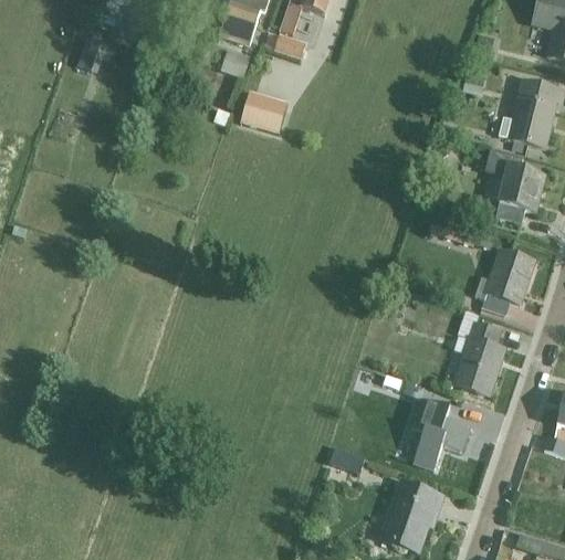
[(229,0),(218,35),(248,45),(260,11),(263,12),(267,0),(229,0)]
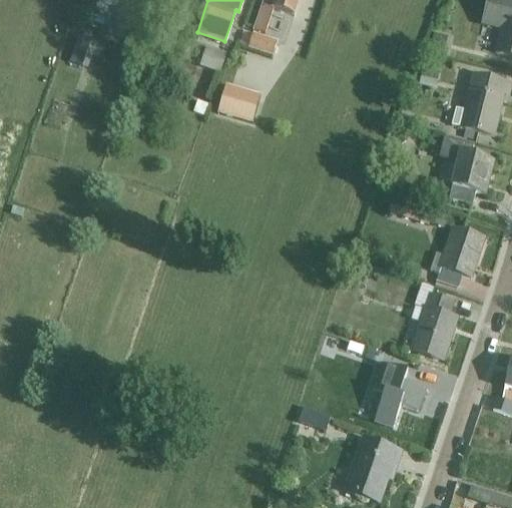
[(263,0),(252,28),(265,32),(272,8),(294,16),(299,0),(263,0)]
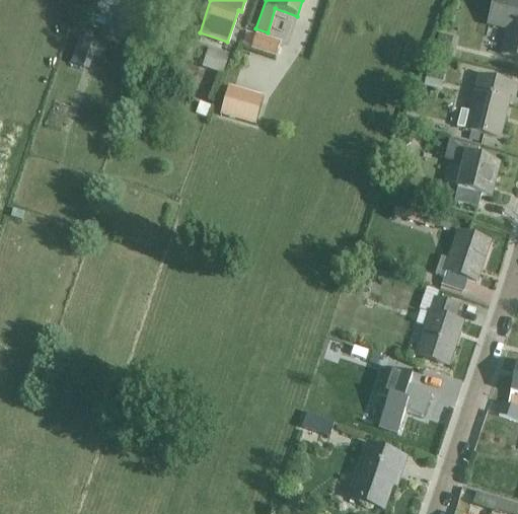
[(517,54),(517,0),(494,0),(490,21),(507,25),(501,51),(517,54)]
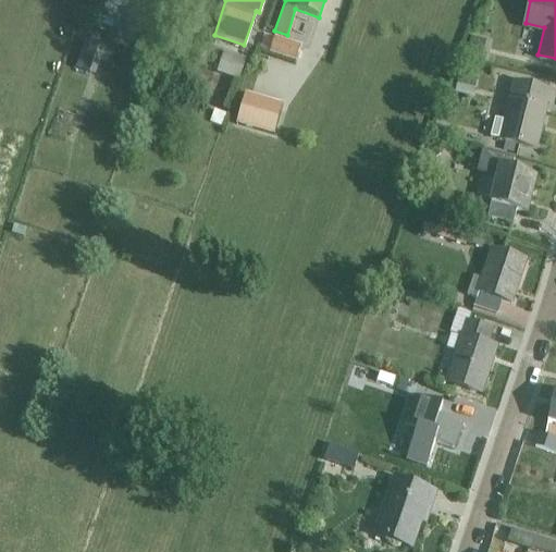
[(100,12),(98,20),(110,24),(113,16),(100,12)]
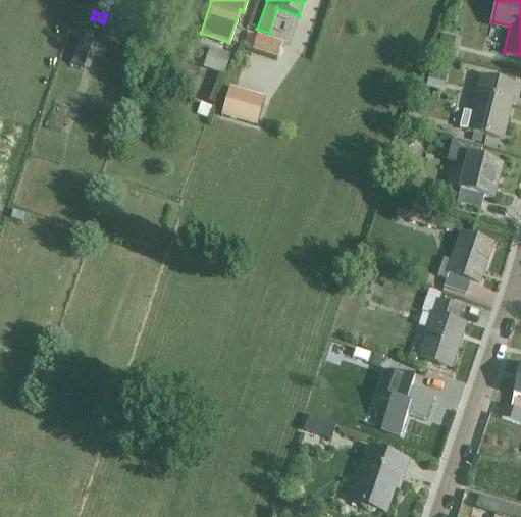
[(277,56),(281,43),(248,32),(244,45),(277,56)]
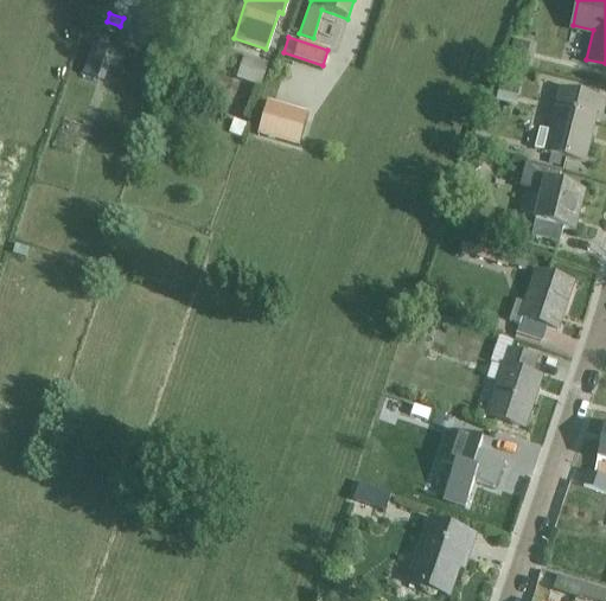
[(511,38),(506,57),(523,62),(528,42),(511,38)]
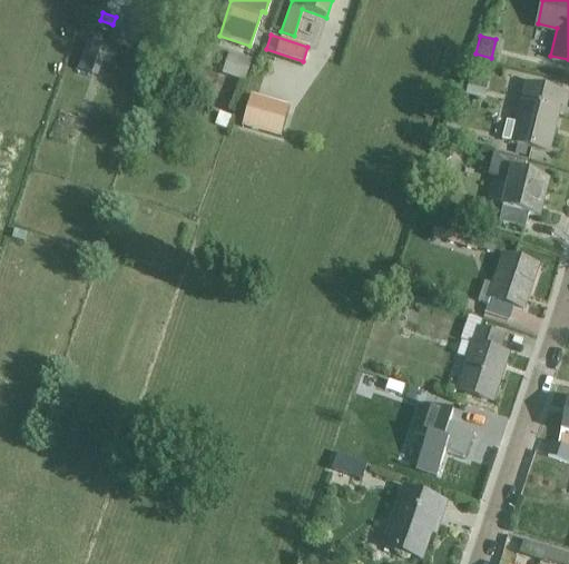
[(228,49),(221,70),(245,79),(252,58),(228,49)]
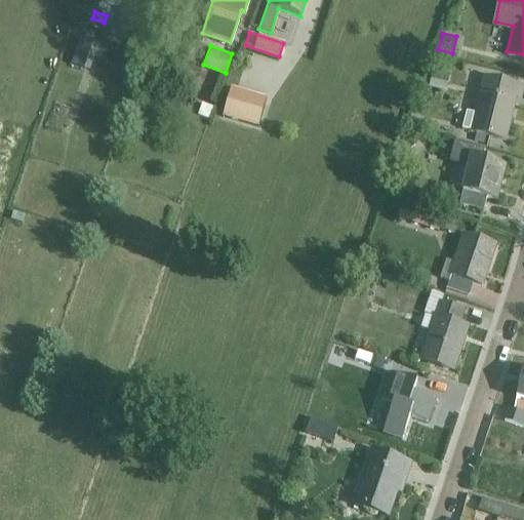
[(432,70),(428,86),(444,90),(448,74),(432,70)]
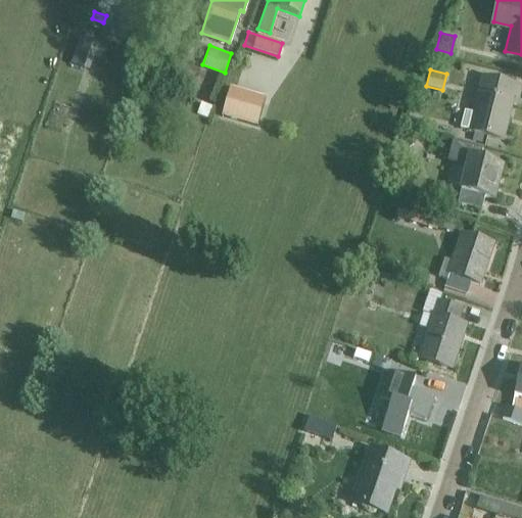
[(463,108),(459,126),(469,128),(504,137),(513,98),(518,99),(521,84),(482,74),(473,110),(463,108)]
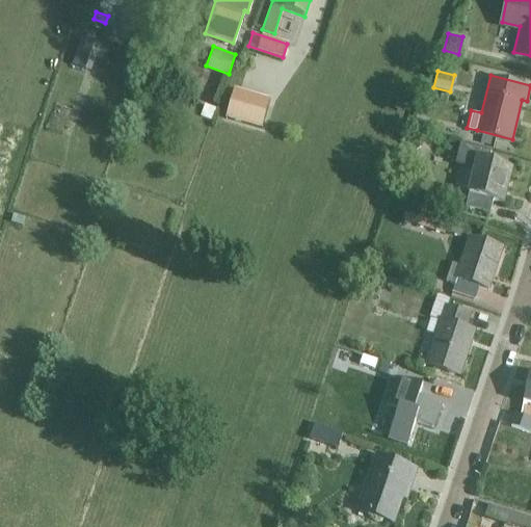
[(233,87),(224,115),(260,126),(268,98),(233,87)]
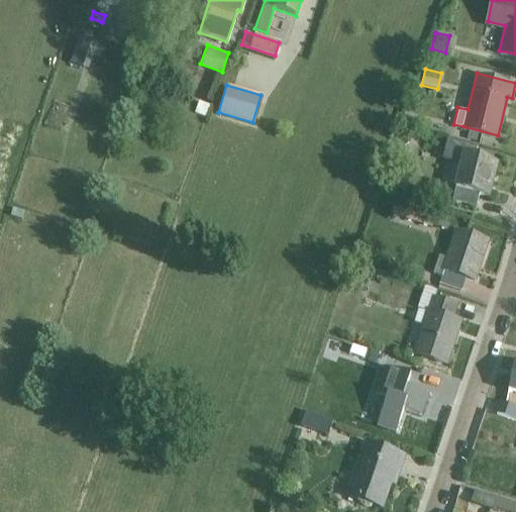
[(197,100),(193,111),(204,115),(208,104),(197,100)]
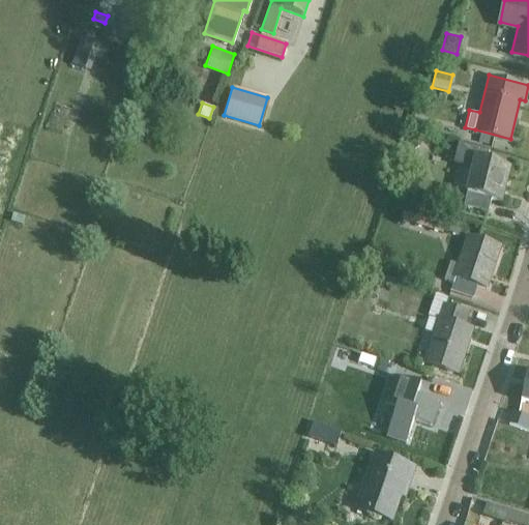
[(415,118),(413,124),(434,130),(436,124),(415,118)]
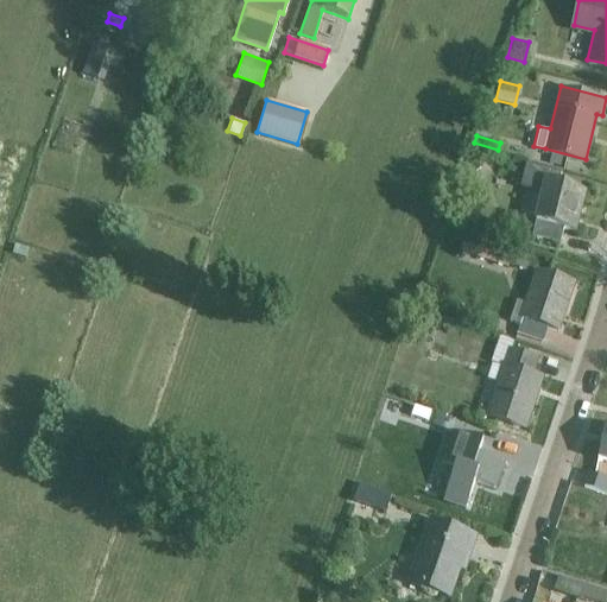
[(543,190),(532,233),(560,240),(564,225),(575,227),(585,188),(558,182),(562,170),(526,162),(520,184),(543,190)]
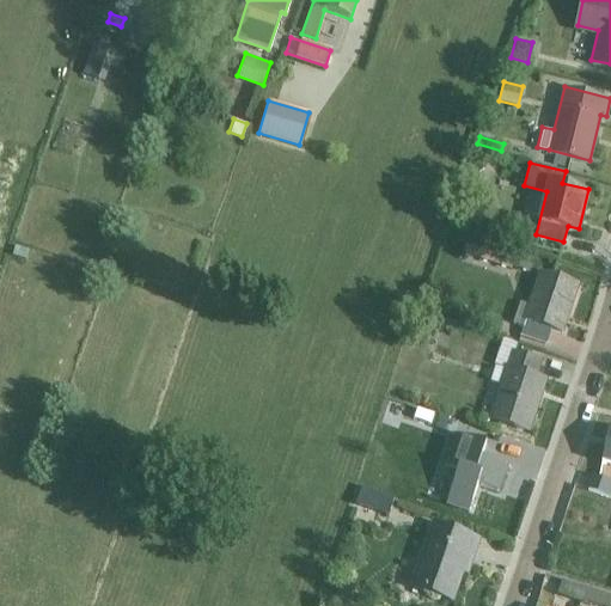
[(465,239),(463,250),(511,265),(514,256),(465,239)]
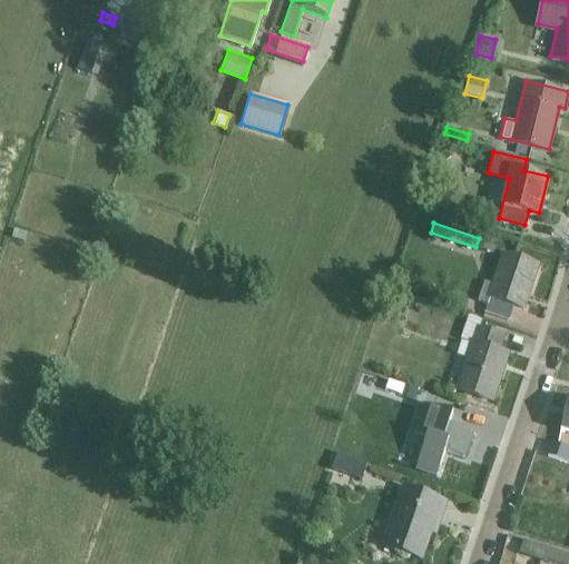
[(481,239),(479,246),(491,249),(493,243),(481,239)]
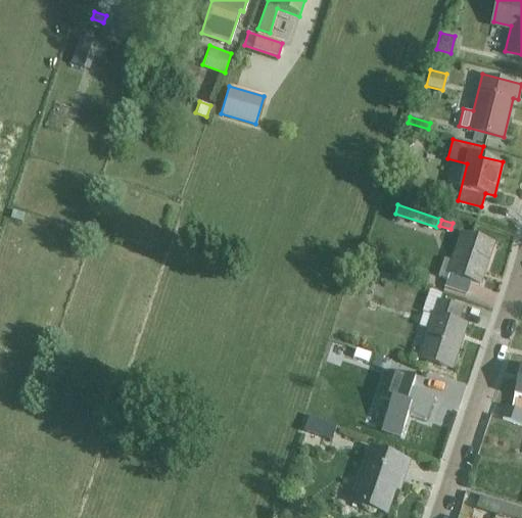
[(444,255),(438,274),(447,277),(445,283),(467,290),(472,277),(478,280),(491,241),(462,231),(453,259),(444,255)]
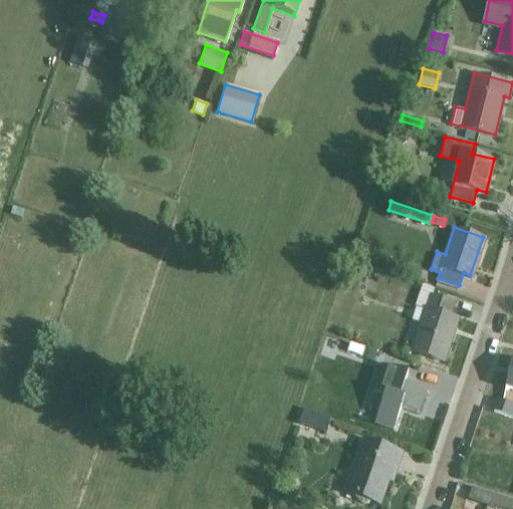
[(404,261),(400,274),(415,278),(419,265),(404,261)]
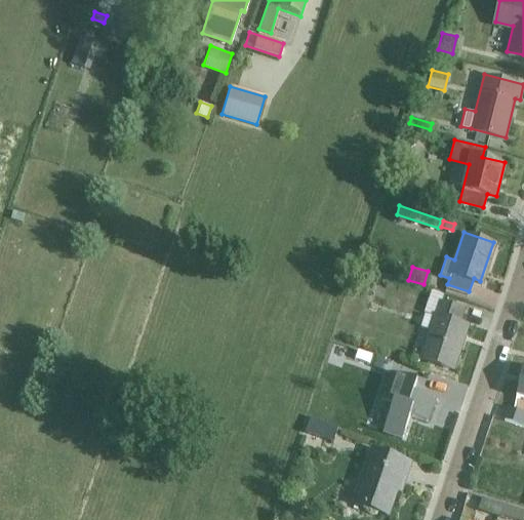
[(364,271),(359,286),(371,290),(376,275),(364,271)]
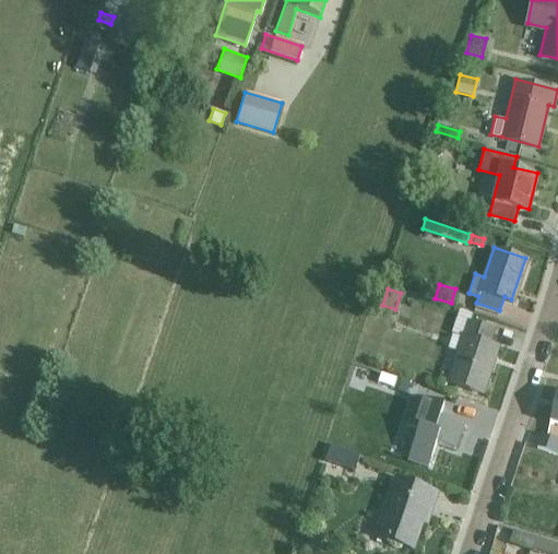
[(452,333),(448,345),(459,350),(449,380),(481,391),(496,345),(487,342),(493,328),(469,320),(463,337),(452,333)]
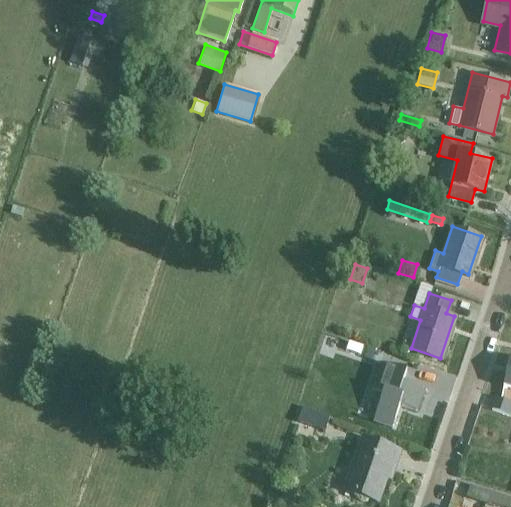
[(354,345),(350,358),(365,362),(369,350),(354,345)]
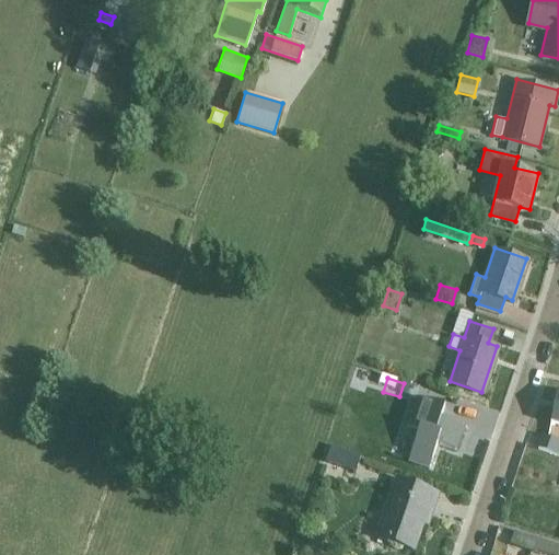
[(558,390),(555,390),(549,421),(558,423),(558,390)]
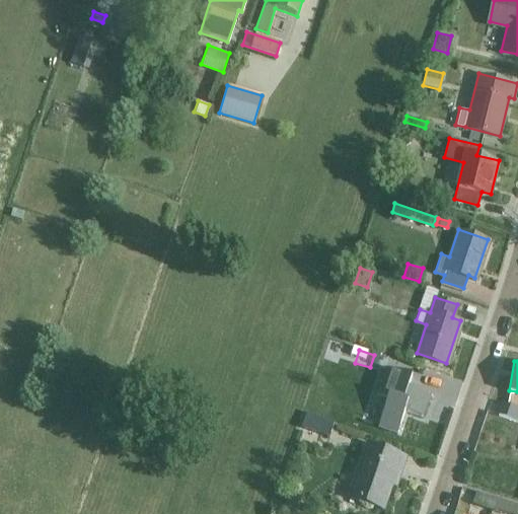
[(421,413),(428,392),(409,385),(413,373),(386,364),(377,391),(387,394),(378,421),(397,428),(404,407),(421,413)]
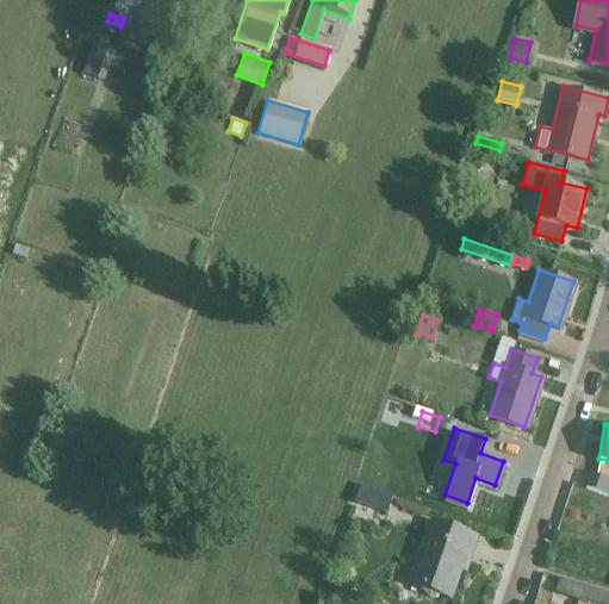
[(608,475),(590,469),(585,485),(608,493),(608,491),(608,475)]
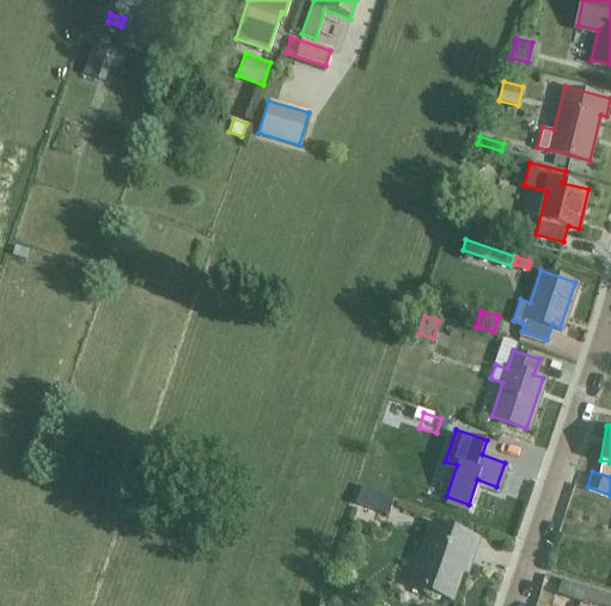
[(389,510),(395,494),(360,483),(355,500),(389,510)]
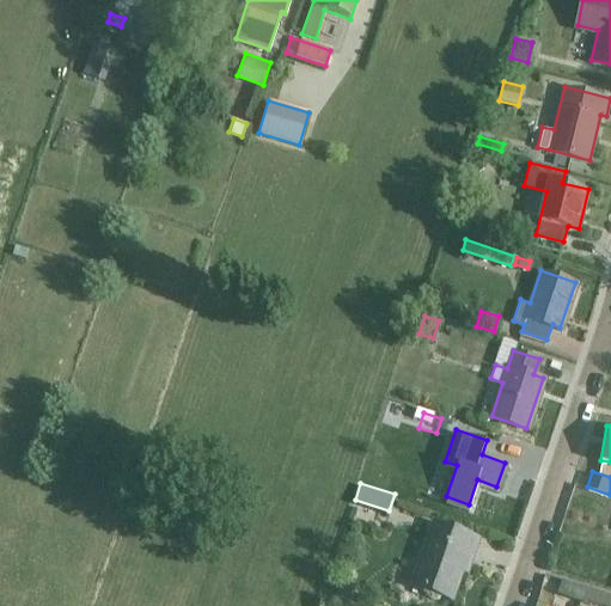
[(474,554),(480,538),(434,522),(413,582),(452,597),(466,551),(474,554)]
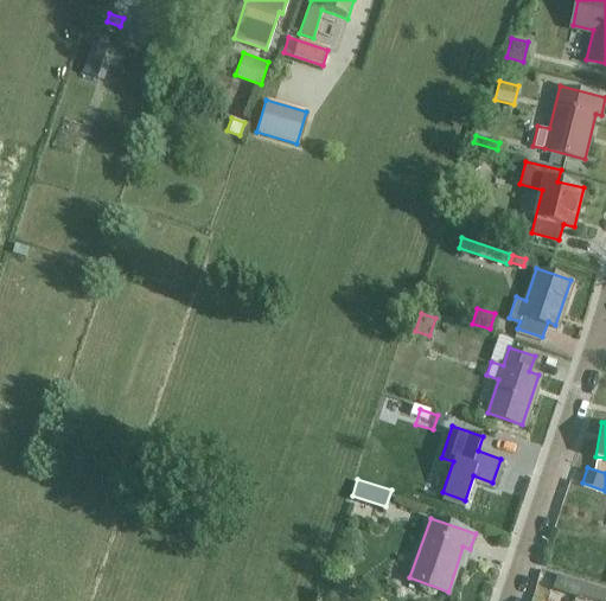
[(575,590),(579,580),(556,573),(553,583),(575,590)]
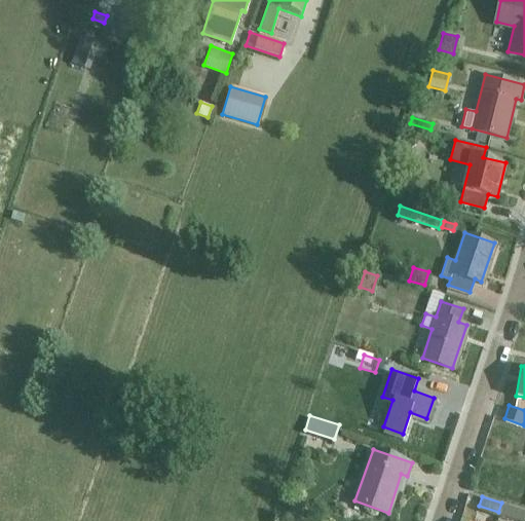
[(290,500),(286,513),(300,518),(304,505),(290,500)]
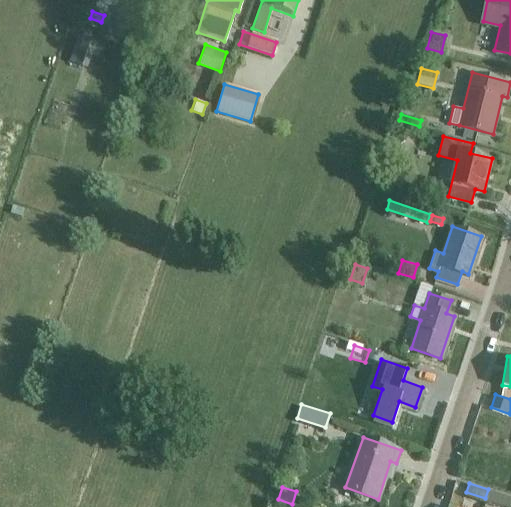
[(507,495),(488,489),(485,498),(504,505),(507,495)]
